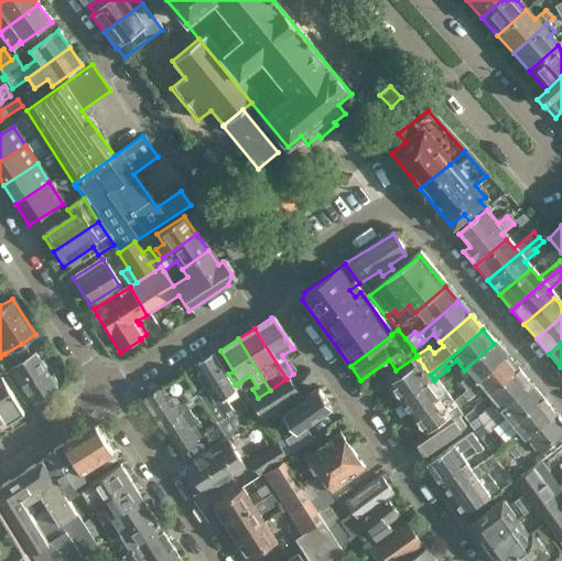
[(21,344),(0,357),(0,363),(7,374),(11,370),(18,381),(42,367),(34,355),(29,357),(21,344)]
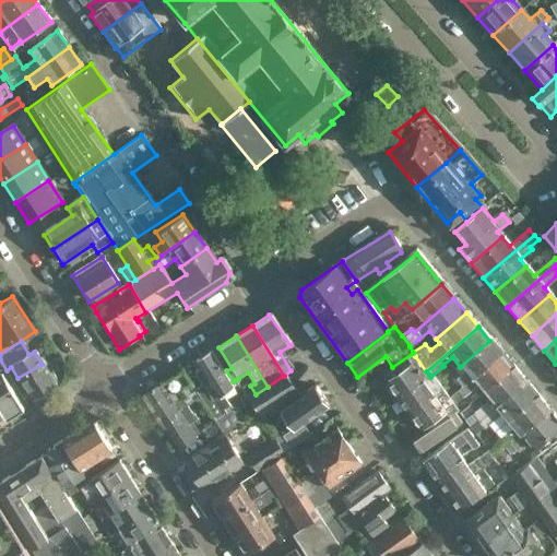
[(453,380),(461,389),(462,390),(502,356),(489,341),(460,367),(453,373),(458,377),(453,380)]
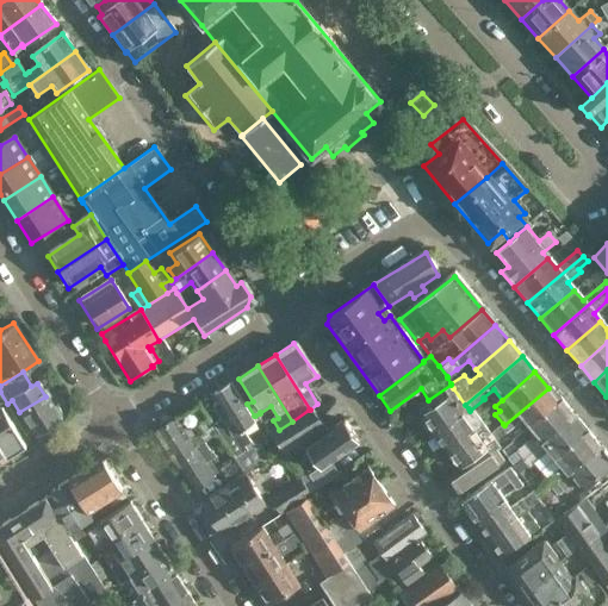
[(242,407),(228,385),(211,395),(217,404),(211,407),(221,422),(211,428),(233,460),(243,475),(244,475),(267,461),(258,445),(252,445),(249,443),(250,443),(243,432),(259,422),(255,416),(254,416),(247,404),(242,407)]
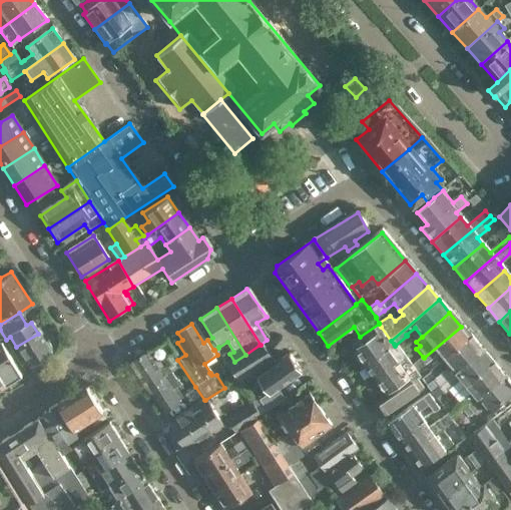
[(394,344),(391,341),(381,327),(379,324),(360,337),(350,344),(355,351),(354,351),(364,366),(394,344)]
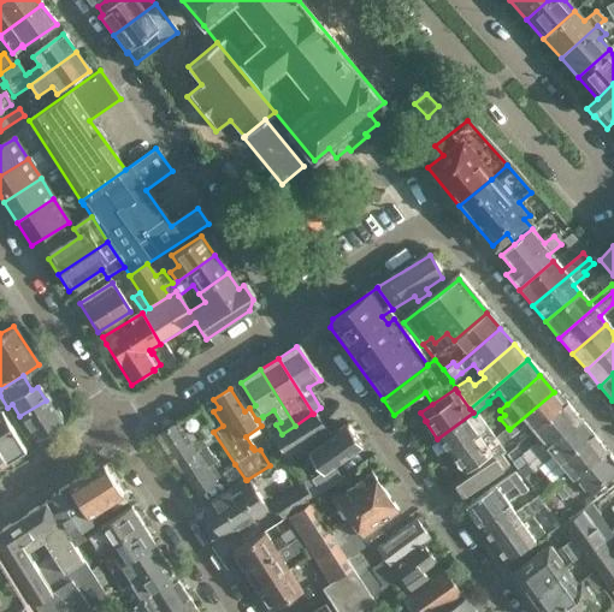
[(533,437),(567,408),(554,392),(509,429),(506,434),(509,439),(511,440),(526,428),(533,437)]
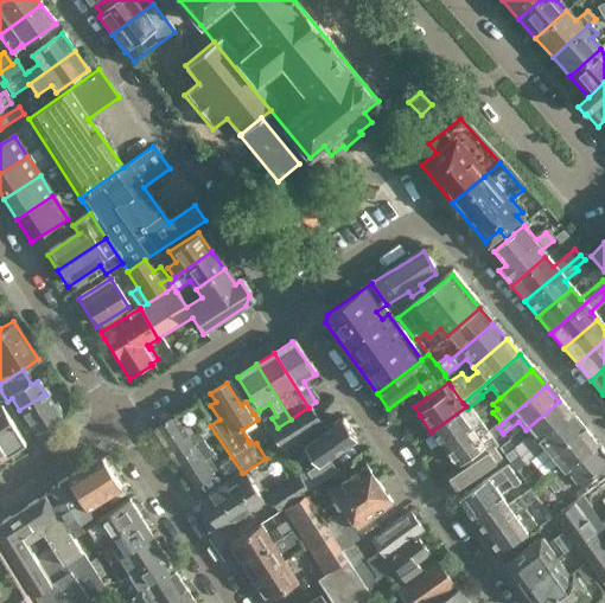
[(4,404),(7,402),(0,390),(0,446),(6,455),(24,444),(0,406),(0,403),(2,402),(4,404)]
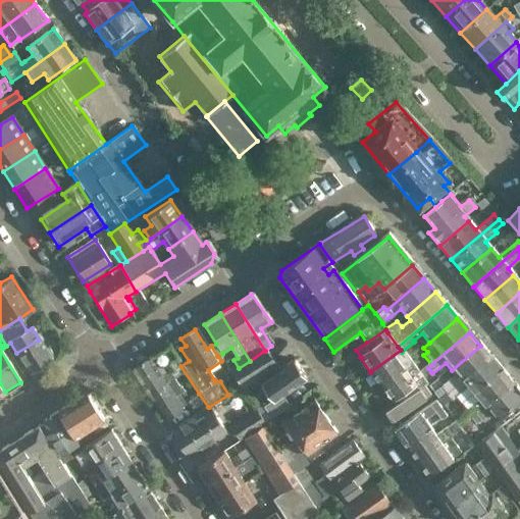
[(39,340),(16,353),(30,374),(52,361),(39,340)]
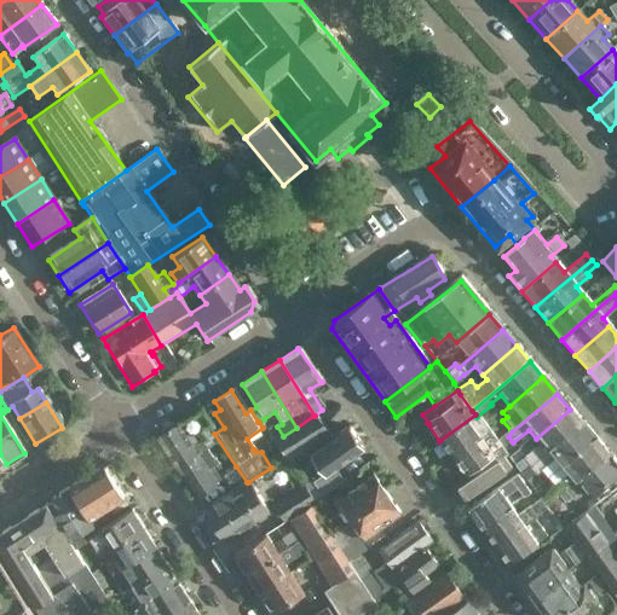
[(174,469),(206,450),(202,444),(207,440),(201,430),(209,425),(201,410),(155,439),(174,469)]
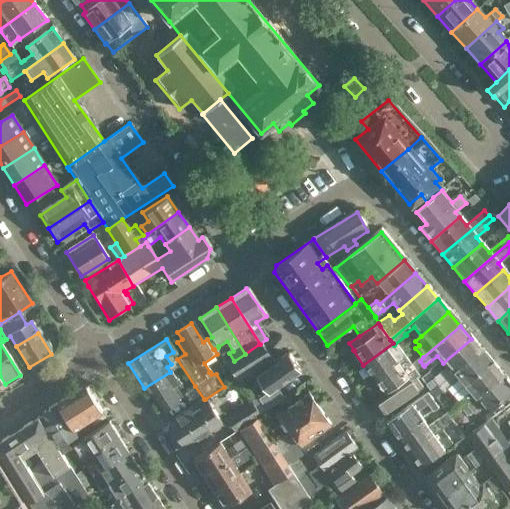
[(438,388),(430,394),(430,395),(439,389),(457,374),(482,352),(471,339),(443,363),(445,366),(447,368),(432,381),(438,388)]
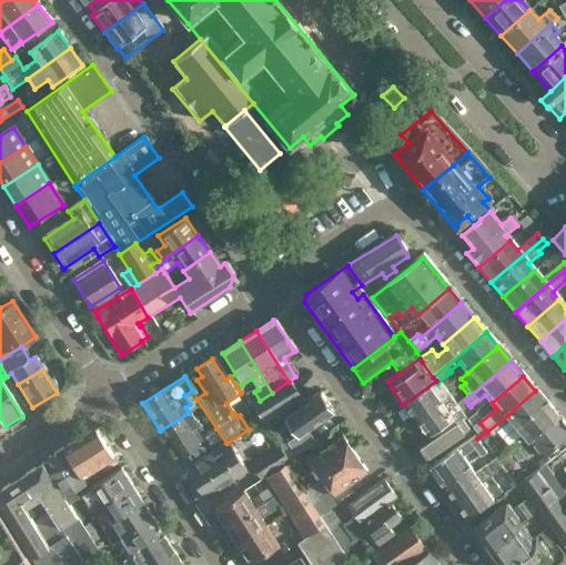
[(436,381),(403,405),(414,421),(447,395),(437,383),(436,381)]
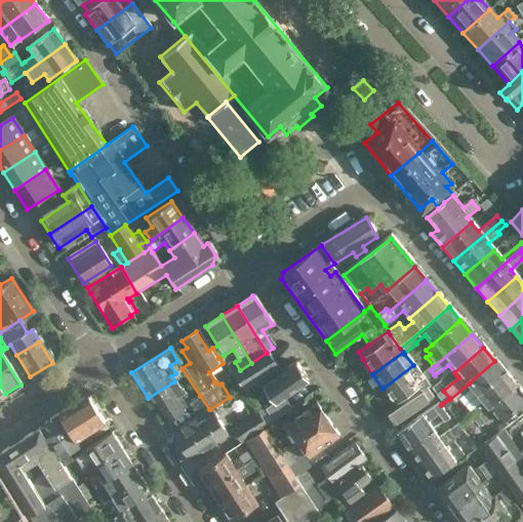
[(243,395),(278,370),(266,353),(251,363),(240,370),(233,375),(244,392),(242,393),(243,395)]
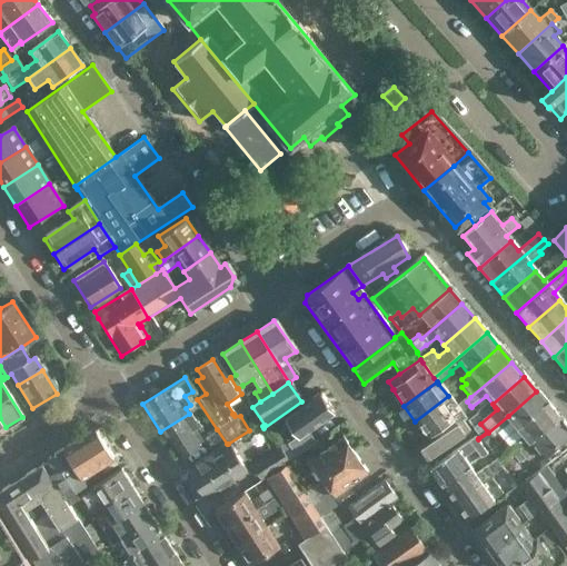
[(488,433),(478,439),(480,443),(489,437),(491,440),(510,425),(517,433),(548,407),(536,391),(508,416),(488,433)]
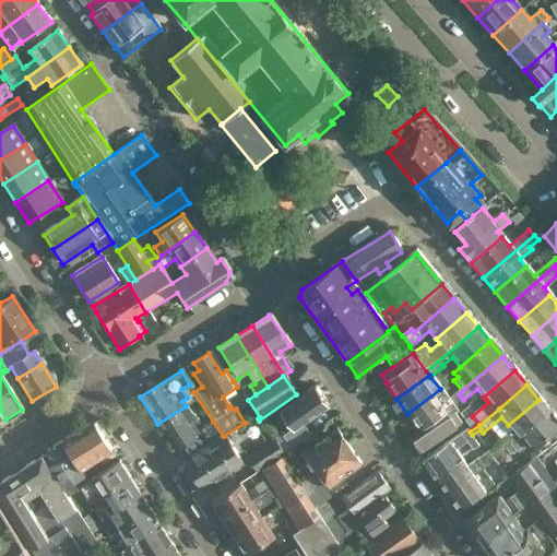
[(282,439),(291,451),(310,437),(301,426),(328,407),(313,388),(279,413),(293,432),(282,439)]
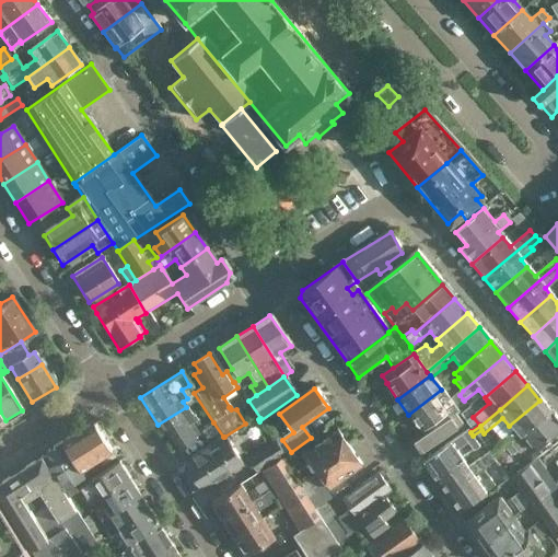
[(423,437),(449,418),(452,416),(455,414),(450,405),(451,404),(449,401),(441,390),(408,415),(423,437)]
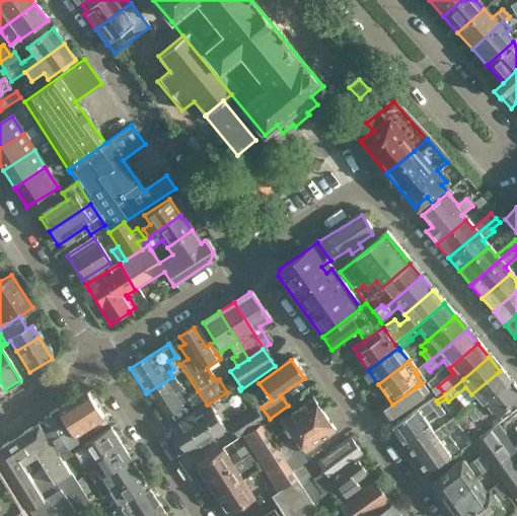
[(456,429),(468,419),(511,383),(500,371),(471,394),(475,398),(466,407),(461,411),(464,415),(452,423),(456,429)]
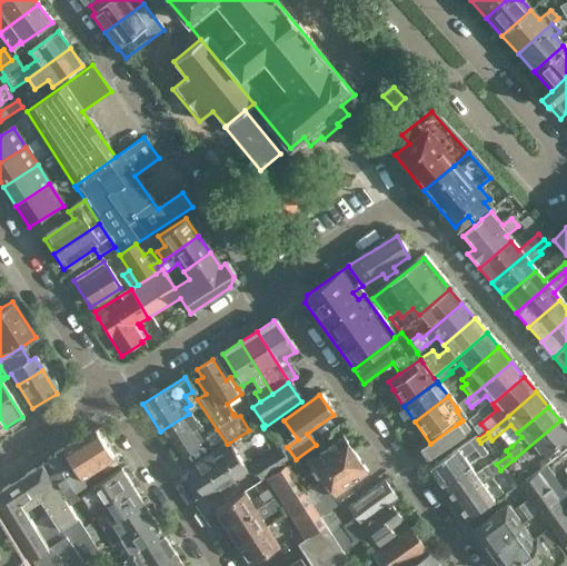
[(209,455),(227,444),(217,429),(205,437),(197,424),(195,425),(189,415),(190,415),(189,414),(160,432),(178,459),(202,444),(209,455)]
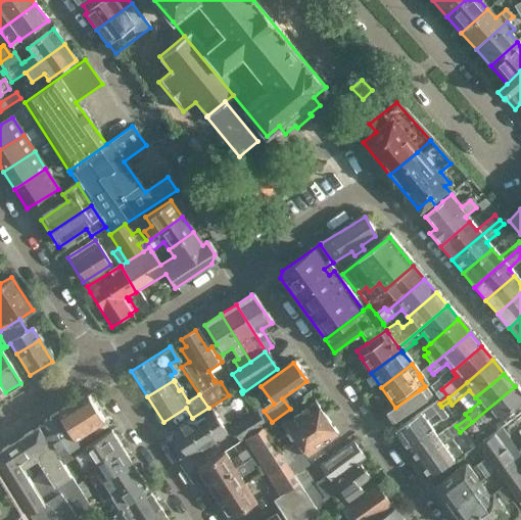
[(520,393),(515,386),(472,422),(476,428),(481,423),(482,425),(491,417),(496,423),(520,402),(520,393)]
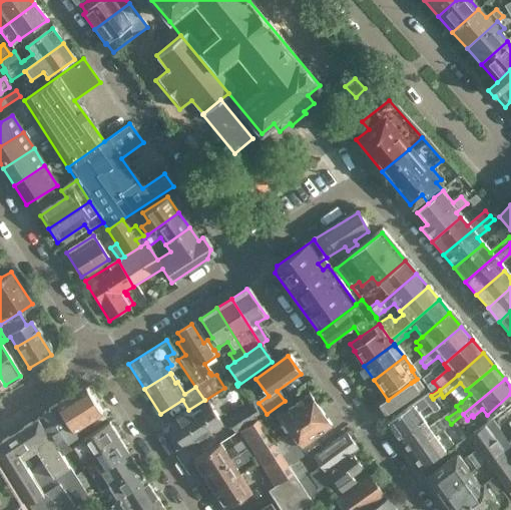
[(384,416),(417,393),(420,391),(414,381),(411,383),(388,400),(377,407),(384,416)]
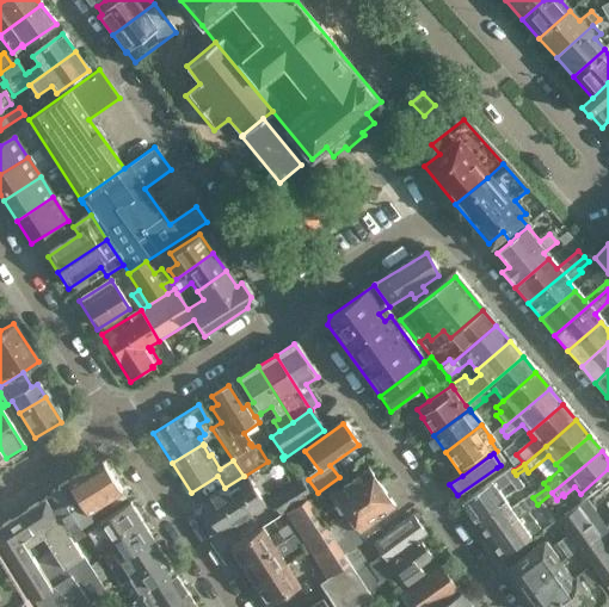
[(88,515),(123,494),(102,460),(67,482),(88,515)]
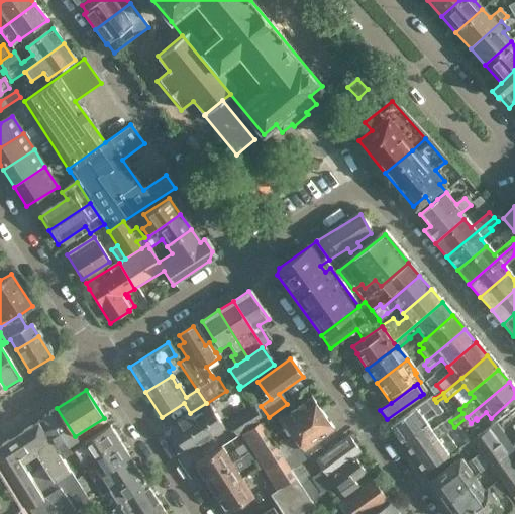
[(270,419),(262,424),(276,446),(322,413),(311,398),(281,419),(286,425),(277,431),(270,419)]
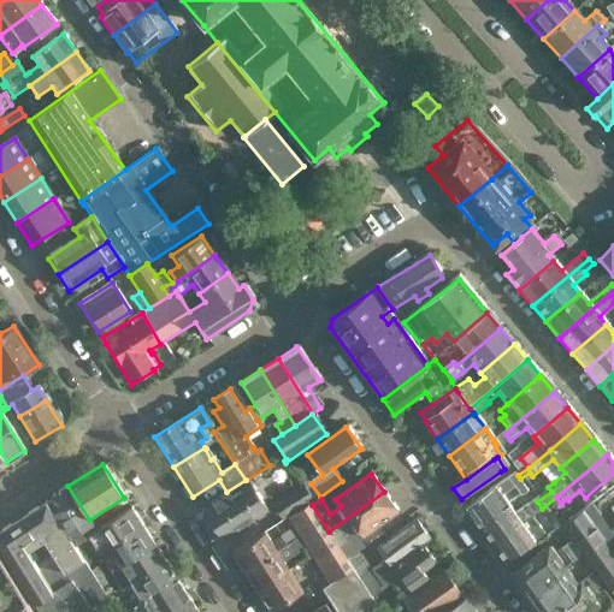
[(526,494),(515,477),(513,474),(507,479),(465,509),(479,528),(508,507),(526,494)]
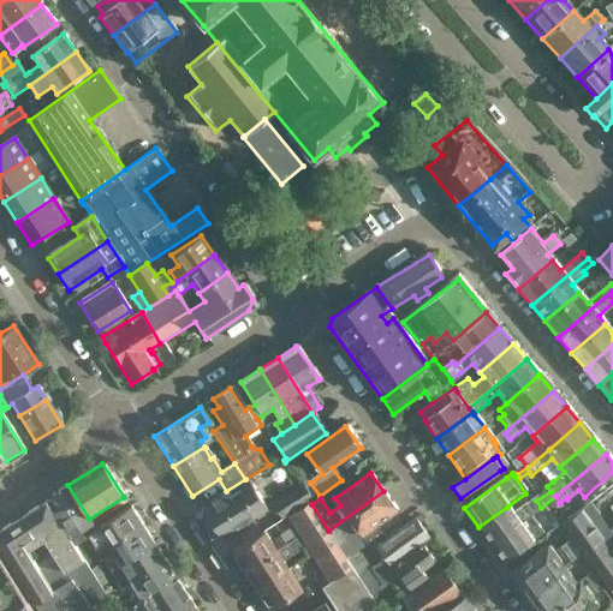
[(245,479),(226,491),(207,503),(210,509),(204,513),(221,539),(268,510),(251,484),(250,484),(247,479),(245,479)]
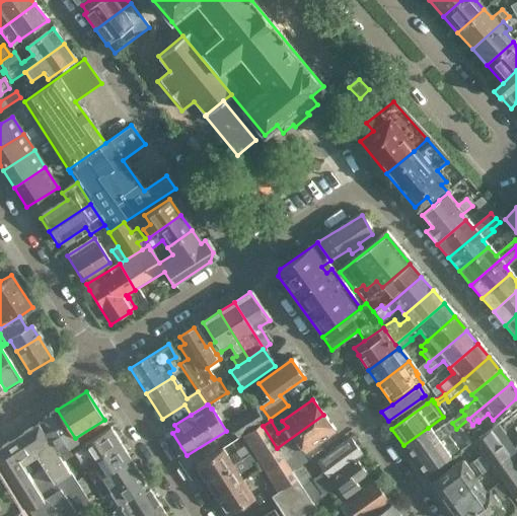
[(75,438),(57,410),(44,418),(46,421),(41,424),(60,454),(78,442),(75,438)]
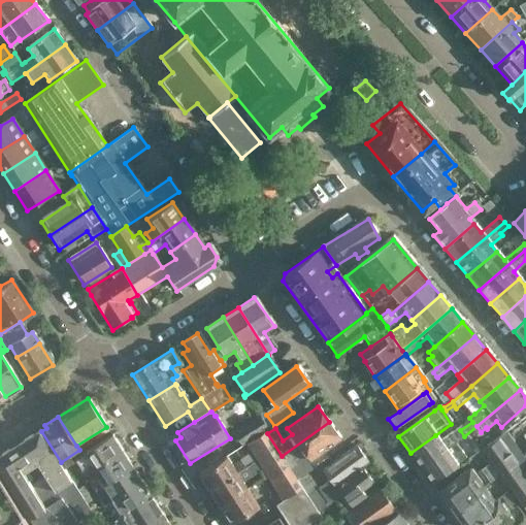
[(248,446),(267,433),(258,419),(234,434),(243,448),(248,446)]
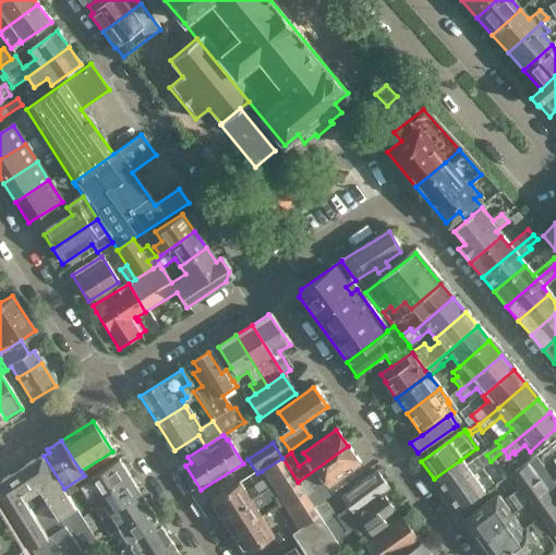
[(346,485),(340,478),(360,463),(348,446),(298,482),(301,489),(305,485),(307,487),(322,479),(327,487),(328,486),(333,494),(346,485)]
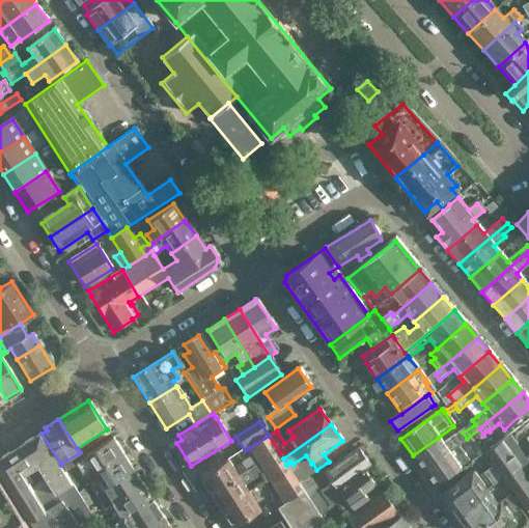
[(462,431),(453,437),(443,444),(438,438),(413,455),(423,470),(456,446),(457,446),(458,445),(467,439),(463,433),(462,431)]
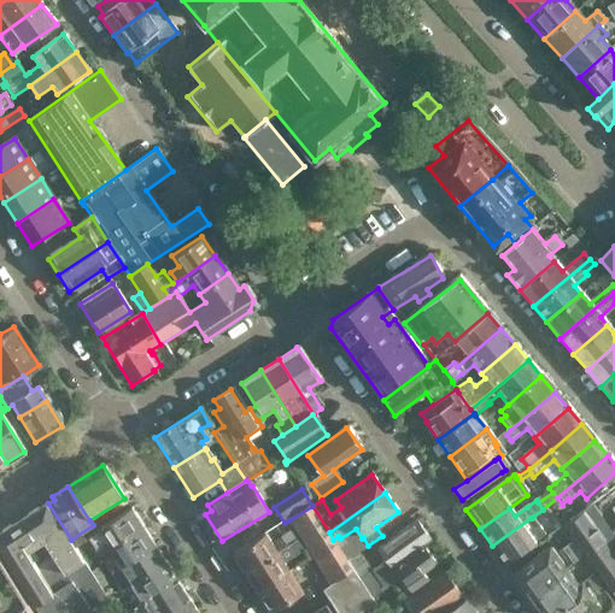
[(106,612),(104,608),(109,603),(103,593),(97,584),(91,575),(45,501),(22,514),(23,517),(0,531),(0,547),(25,588),(23,589),(34,607),(34,608),(36,612),(106,612)]
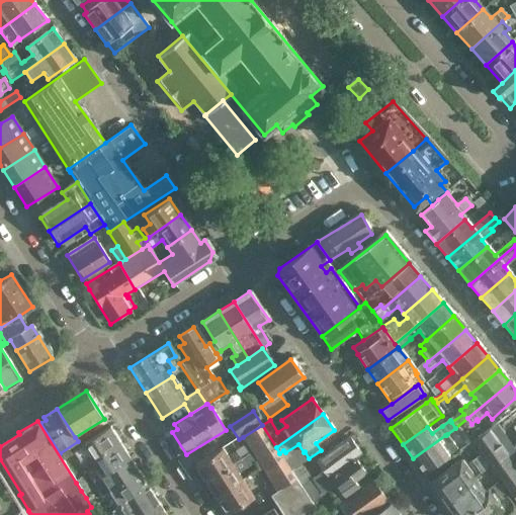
[(471,442),(481,455),(490,467),(513,499),(515,496),(515,446),(513,449),(496,424),(471,442)]
